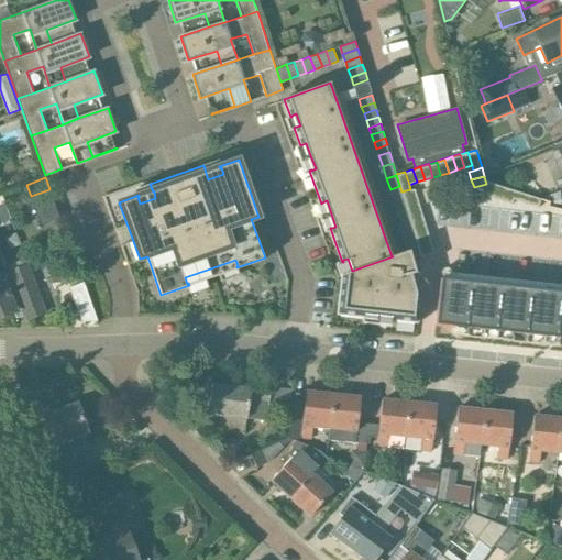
[(500,185),(485,180),(486,184),(489,191),(488,191),(489,196),(496,198),(500,185)]
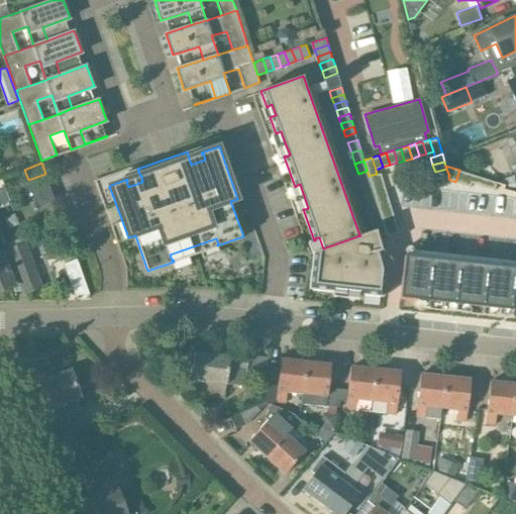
[(404,169),(396,171),(400,183),(407,180),(404,169)]
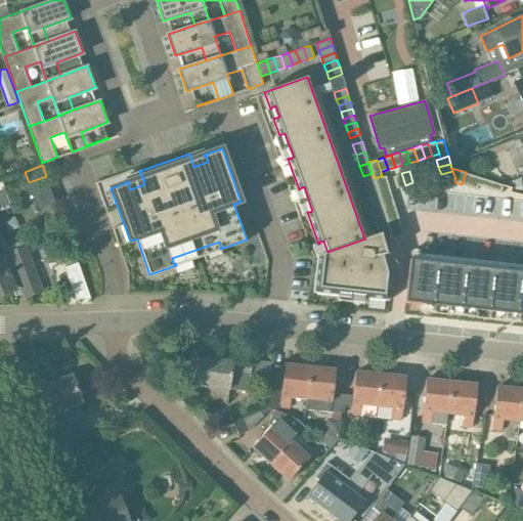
[(452,171),(441,174),(443,182),(454,178),(455,178),(452,171)]
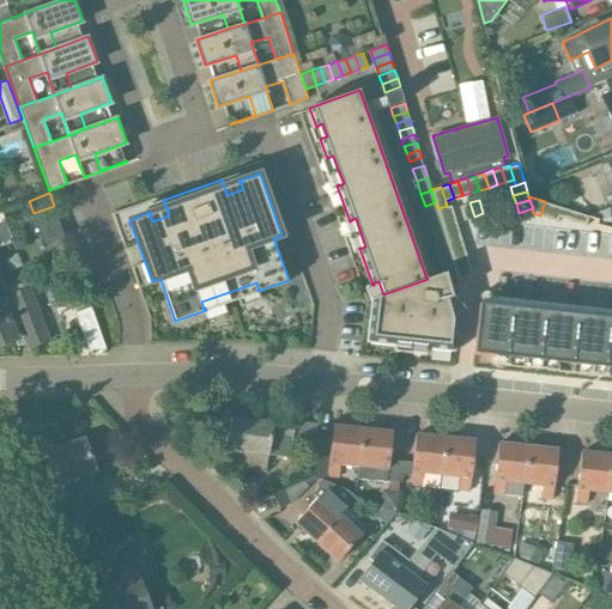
[(545,201),(540,215),(550,218),(553,203),(545,201)]
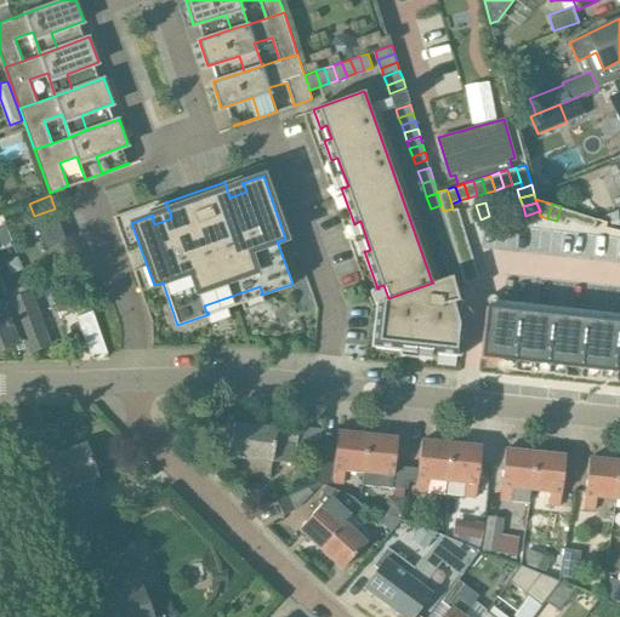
[(444,217),(441,205),(431,209),(434,221),(444,217)]
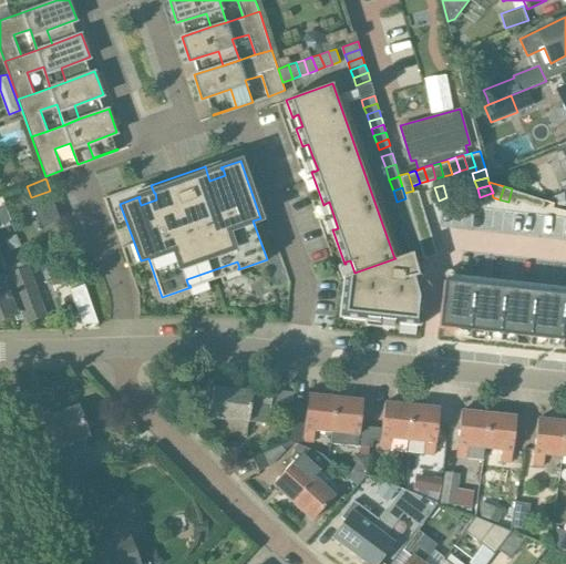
[(434,187),(426,190),(431,203),(439,201),(434,187)]
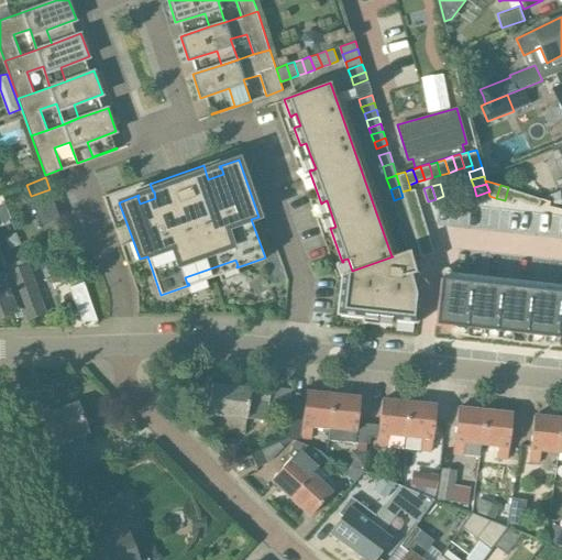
[(508,187),(505,200),(513,202),(514,198),(517,190),(508,187)]
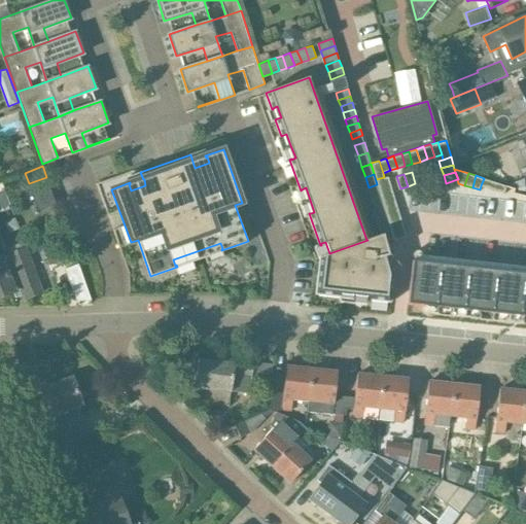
[(384,177),(376,179),(379,187),(390,183),(388,176),(384,177)]
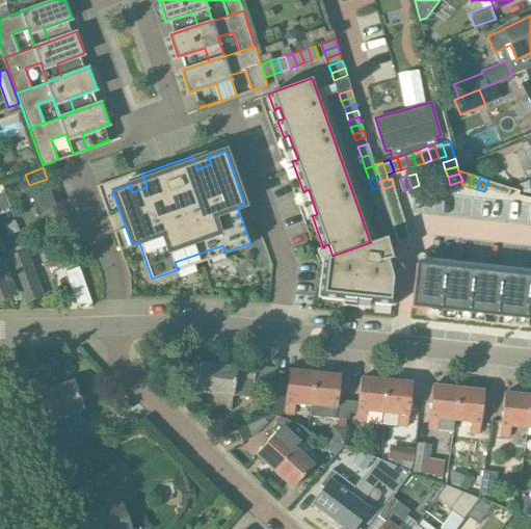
[(488,180),(485,187),(497,191),(500,183),(488,180)]
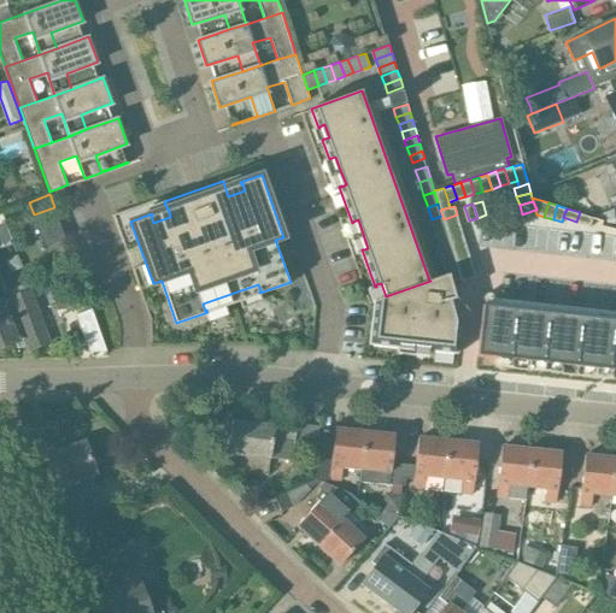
[(0,295),(6,294),(0,278),(0,246),(13,242),(7,224),(3,211),(0,211),(0,295)]
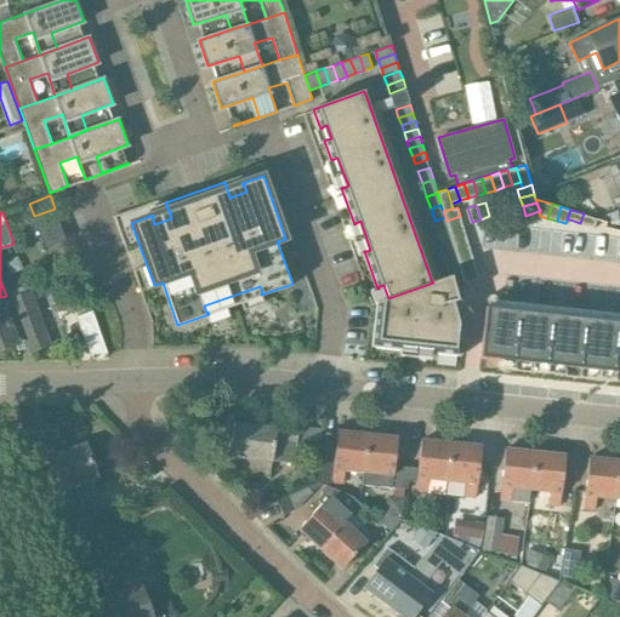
[(56,212),(35,220),(46,246),(66,239),(56,212)]
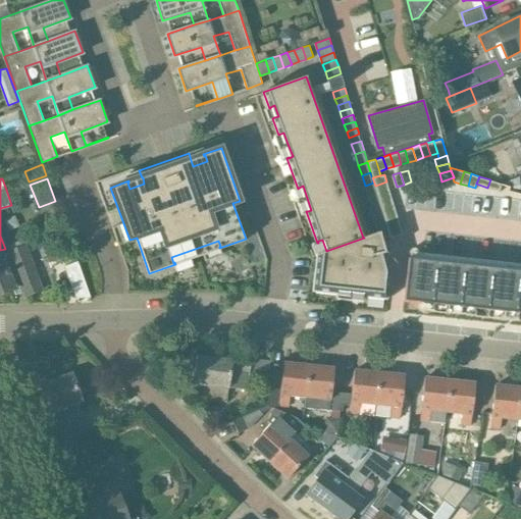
[(490,179),(487,188),(500,192),(502,184),(490,179)]
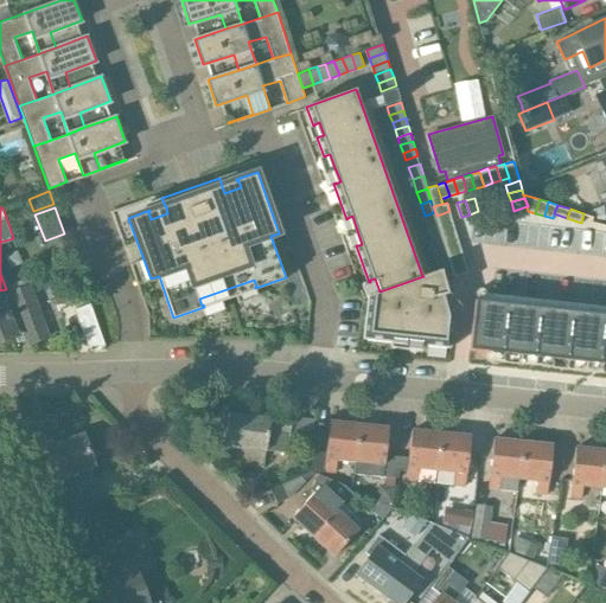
[(450,211),(437,216),(439,224),(453,220),(450,211)]
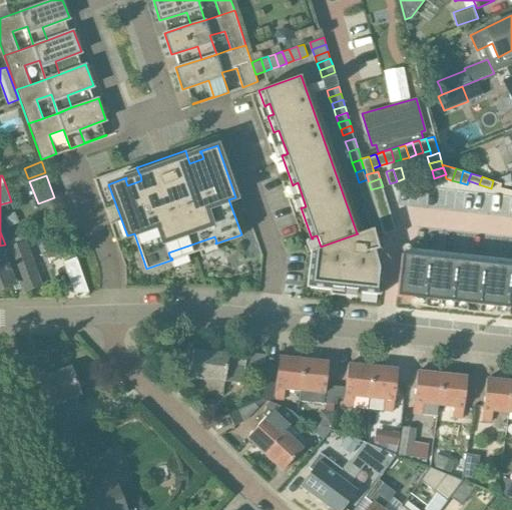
[(370,190),(367,179),(359,182),(363,192),(370,190)]
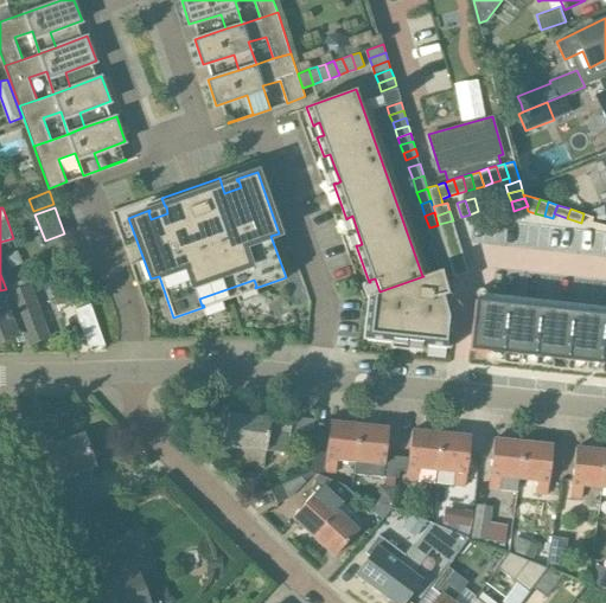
[(453,220),(439,224),(441,232),(455,229),(453,220)]
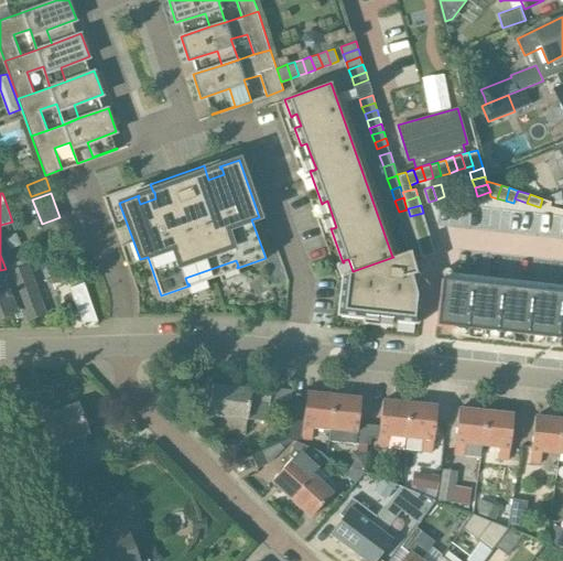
[(403,223),(410,220),(407,209),(399,212),(403,223)]
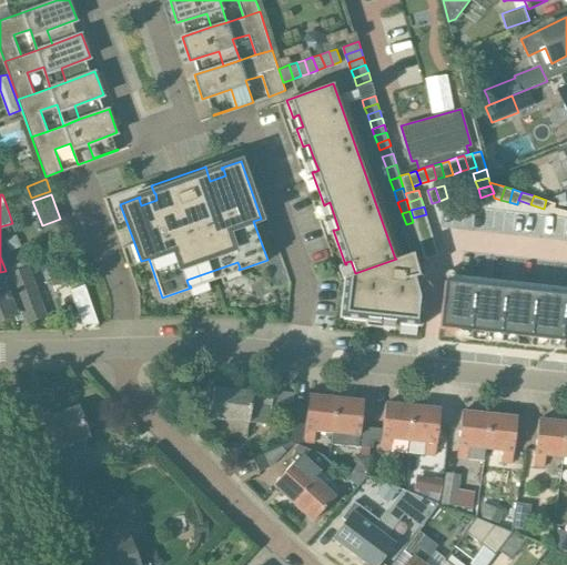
[(426,214),(413,218),(416,226),(428,222),(426,214)]
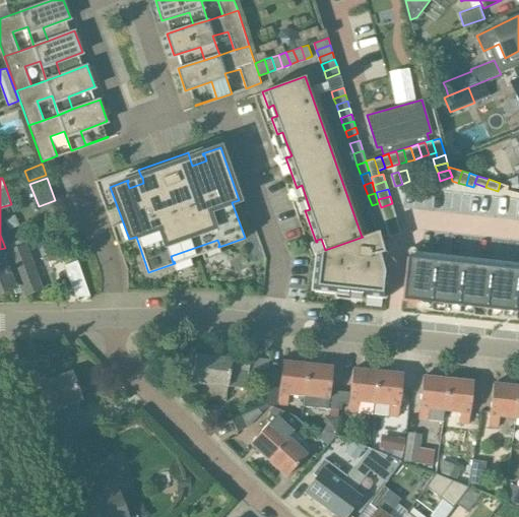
[(378,203),(372,205),(368,207),(371,216),(381,212),(378,203)]
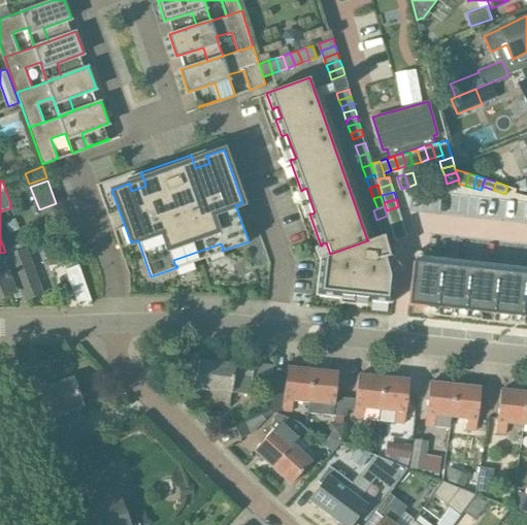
[(398,206),(387,210),(389,218),(400,214),(398,206)]
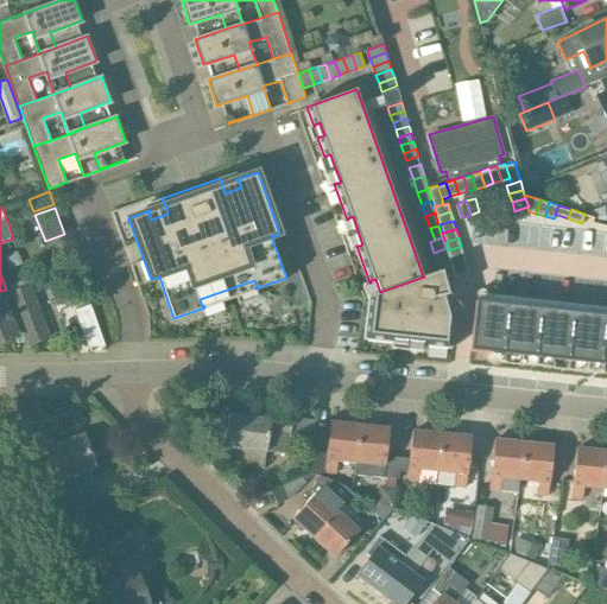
[(461,246),(448,250),(450,259),(465,254),(461,246)]
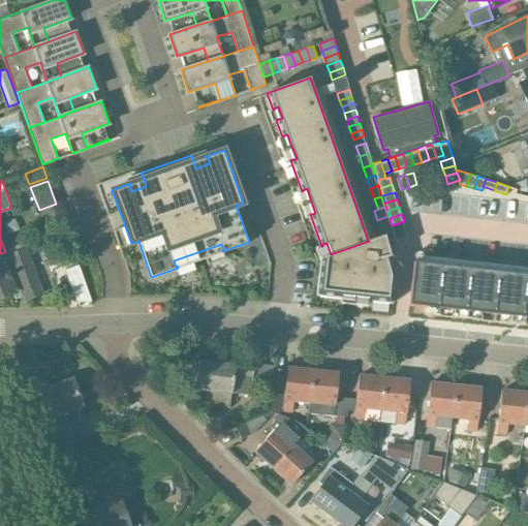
[(387,216),(377,220),(380,229),(391,225),(387,216)]
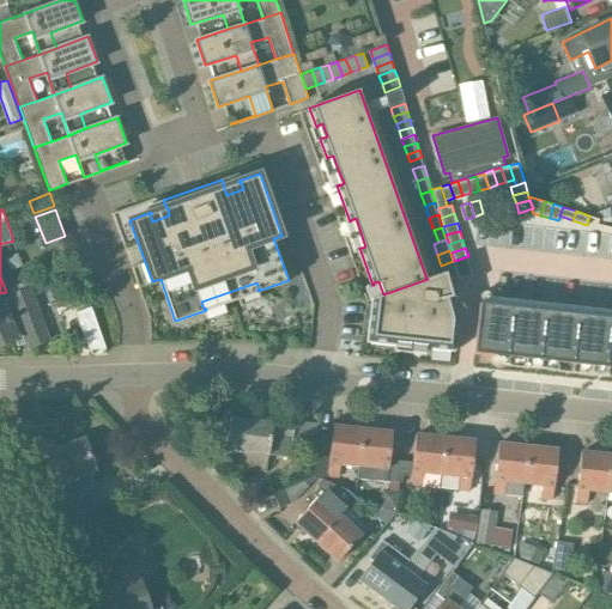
[(468,256),(454,261),(456,269),(471,266),(468,256)]
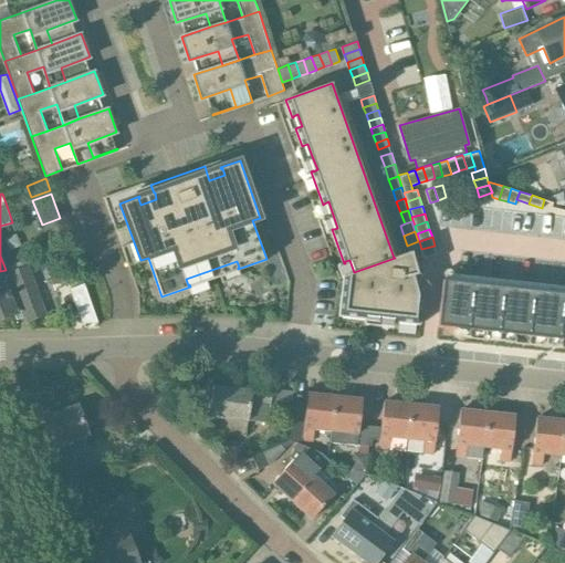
[(435,246),(421,249),(425,257),(437,253),(437,251),(435,246)]
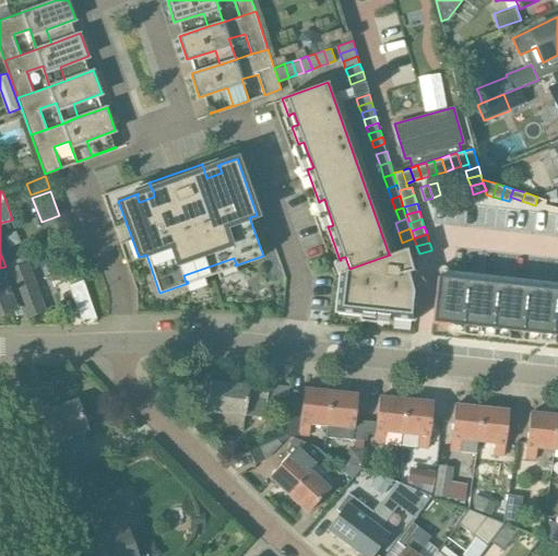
[(406,248),(389,255),(390,255),(349,269),(340,272),(335,311),(369,315),(370,311),(381,312),(380,316),(415,320),(418,291),(406,248)]
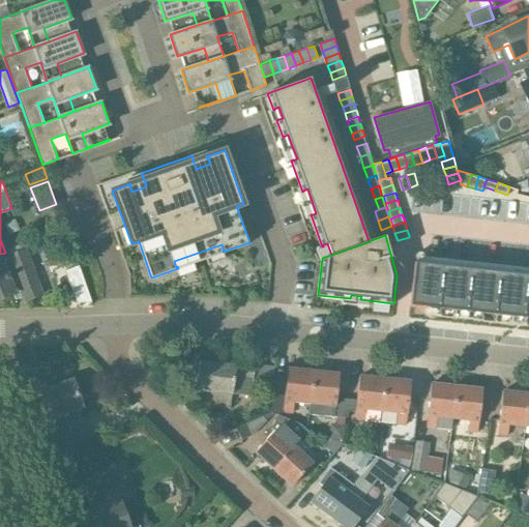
[(8,257),(0,259),(0,299),(15,294),(16,296),(23,293),(25,300),(43,293),(27,250),(24,241),(6,249),(8,257)]
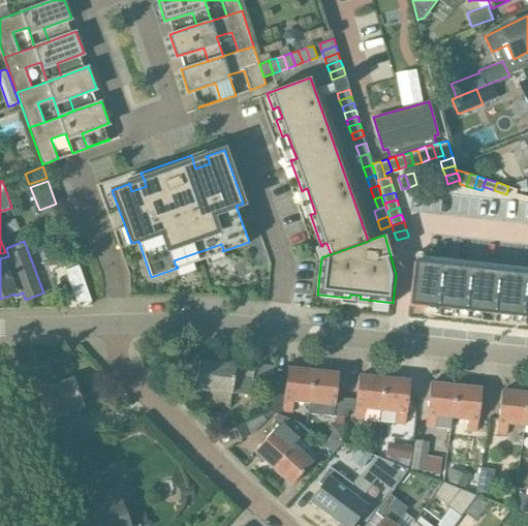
[(527,273),(414,260),(409,304),(426,306),(454,309),(482,312),(510,315),(527,316),(527,273)]
